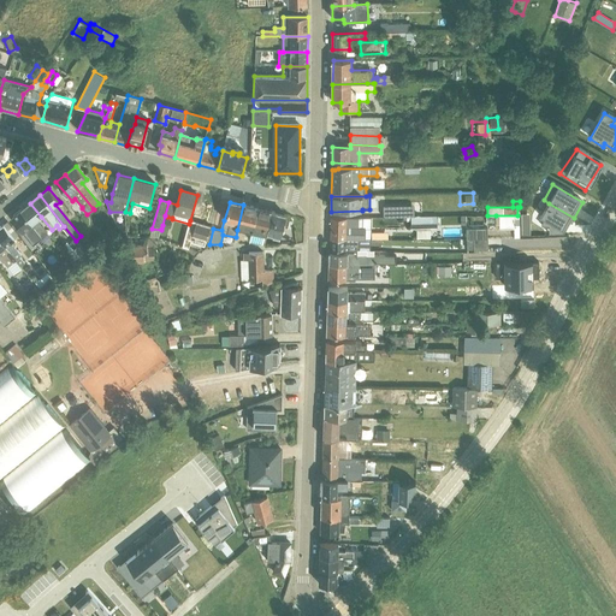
[(21,211),(42,237),(48,244),(53,242),(49,237),(51,236),(37,219),(41,217),(30,203),(21,211)]
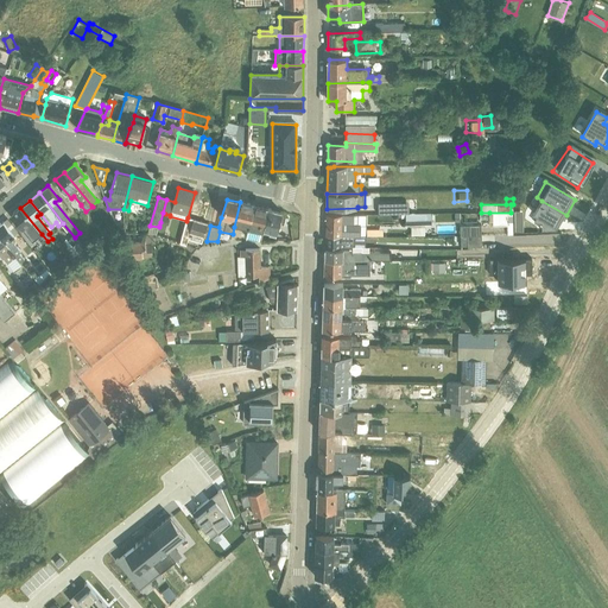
[(567,215),(542,201),(533,215),(538,217),(534,223),(538,225),(542,225),(557,225),(558,222),(562,223),(567,215)]
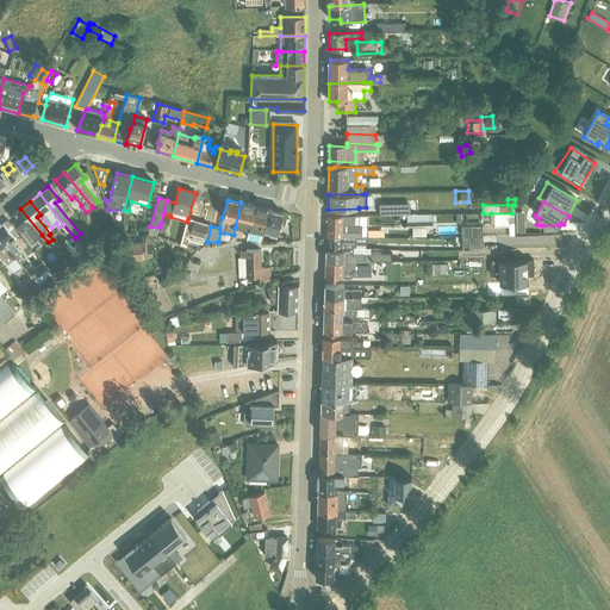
[(241,203),(235,228),(249,230),(255,206),(241,203)]
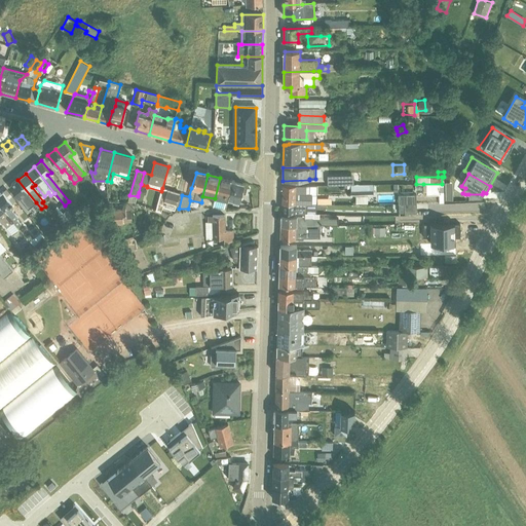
[(351,185),(353,185),(353,176),(328,176),(328,185),(351,185)]
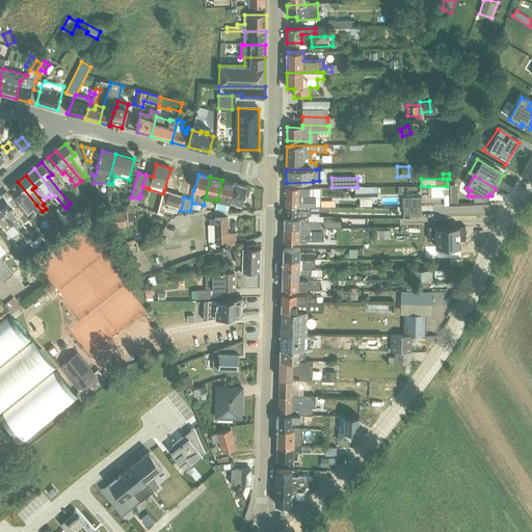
[(222,180),(217,201),(215,208),(228,211),(230,202),(234,183),(222,180)]
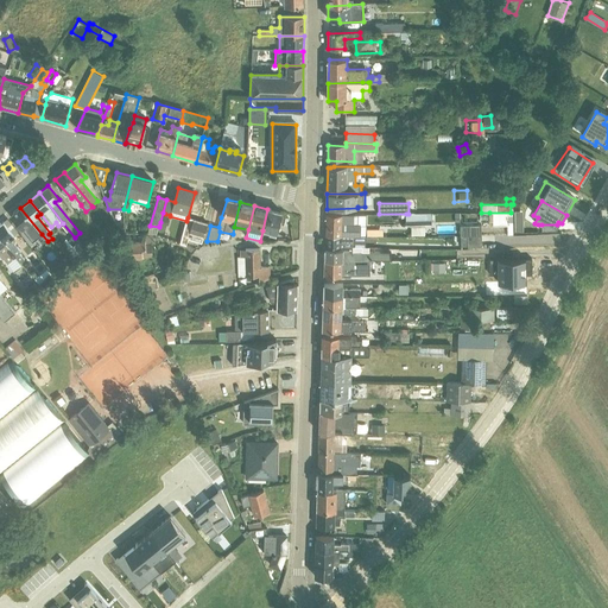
[(42,234),(20,208),(11,215),(32,242),(42,234)]
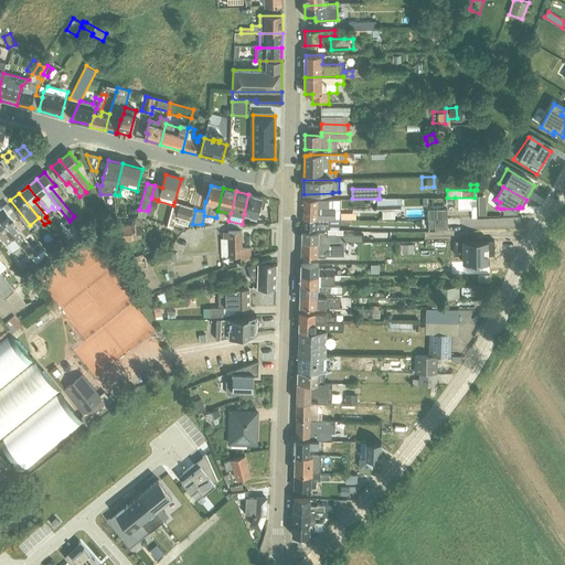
[(248,194),(244,214),(249,215),(257,216),(262,200),(262,198),(252,195),(248,194)]
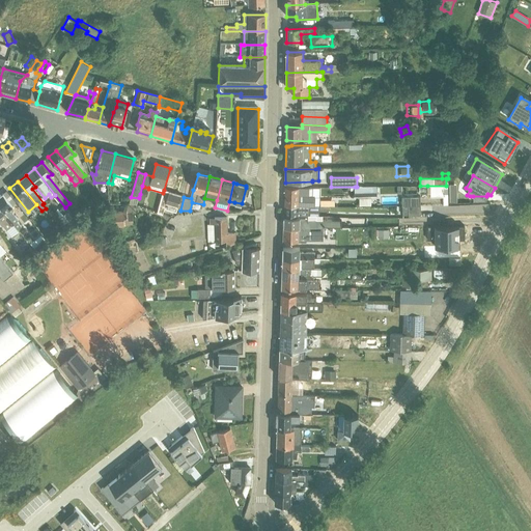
[(427,186),(420,186),(420,192),(427,192),(427,194),(430,194),(430,198),(443,198),(443,205),(446,205),(446,186),(427,186)]
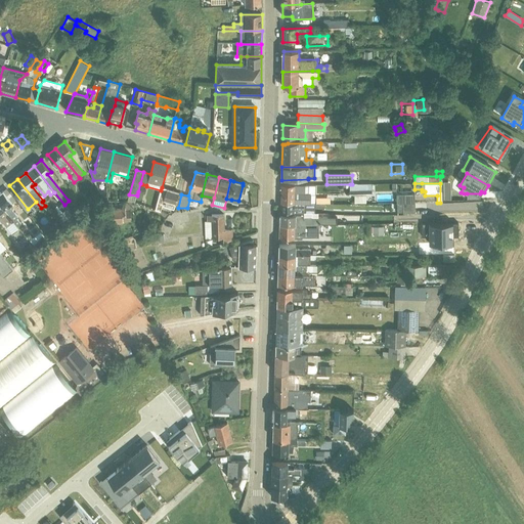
[(352,184),(350,184),(350,187),(350,194),(373,194),(372,184),(352,184)]
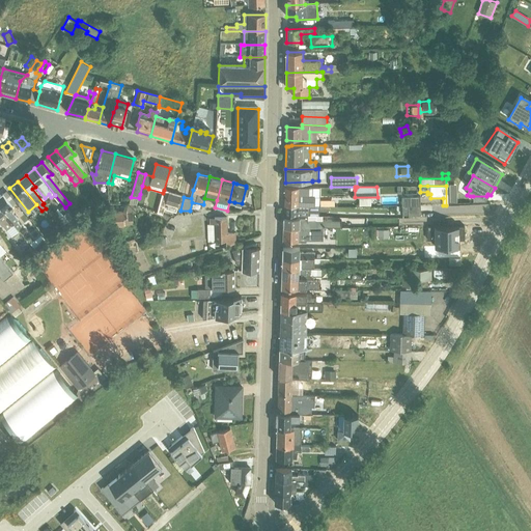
[(284,206),(299,206),(299,196),(312,196),(312,188),(285,188),(285,196),(284,206)]
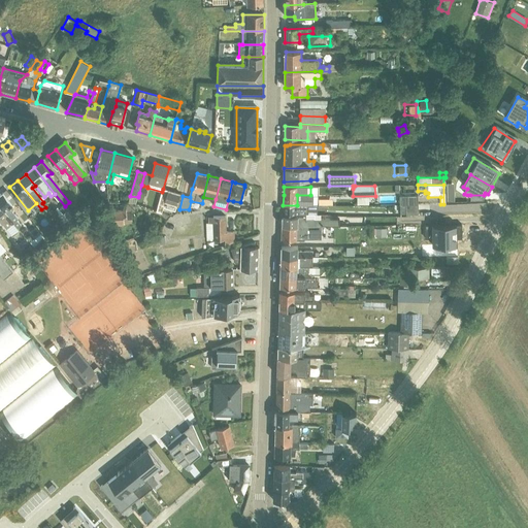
[(297,205),(308,205),(314,205),(318,205),(318,187),(310,187),(310,195),(297,195),(297,205)]
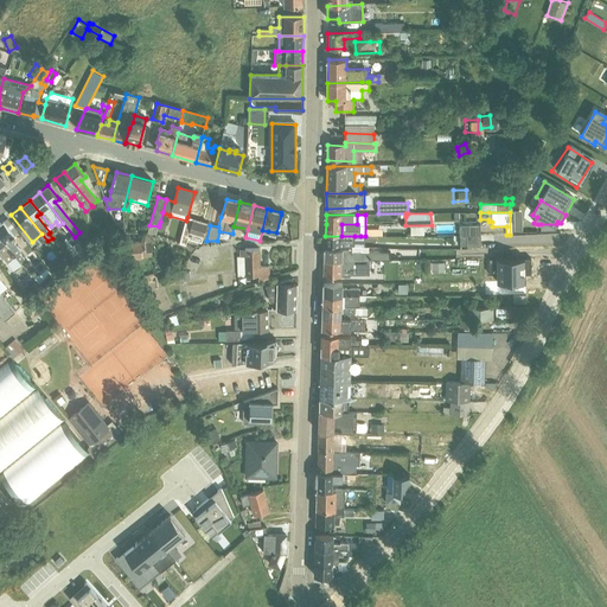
[(187,217),(186,221),(180,242),(186,244),(190,234),(192,234),(190,238),(202,242),(208,223),(187,217)]
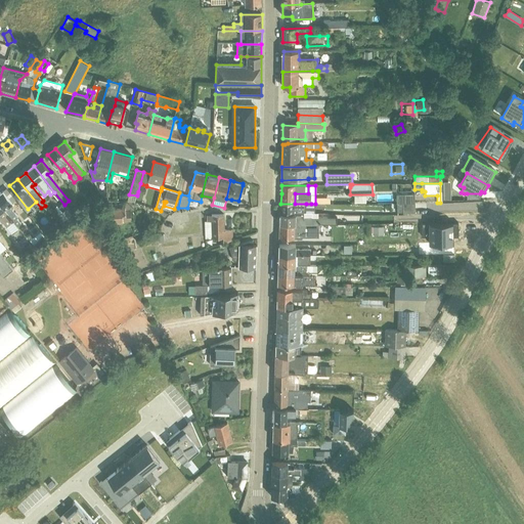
[(3,190),(12,202),(15,200),(12,197),(6,188),(3,190)]
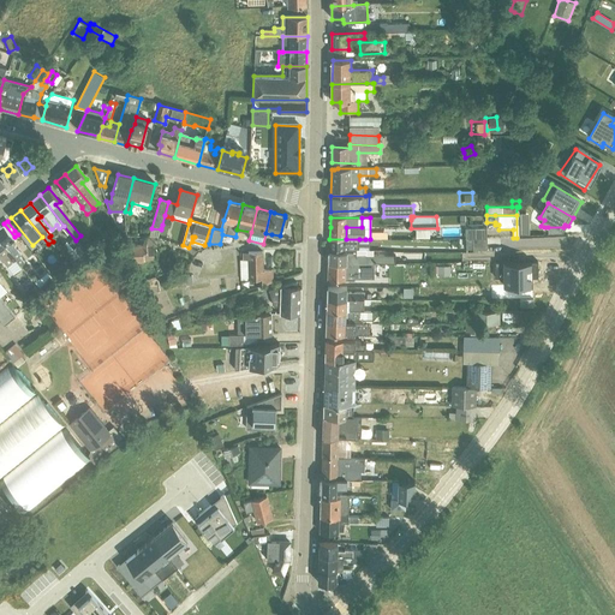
[(0,226),(0,238),(21,264),(25,261),(21,255),(22,254),(11,240),(15,238),(15,237),(4,224),(0,226)]
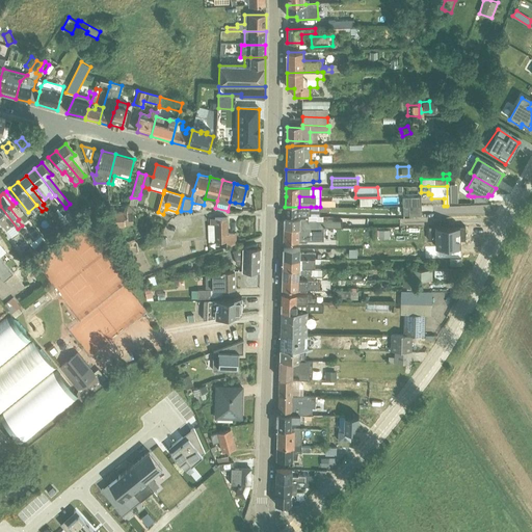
[(403,207),(421,207),(421,197),(403,197),(403,207)]
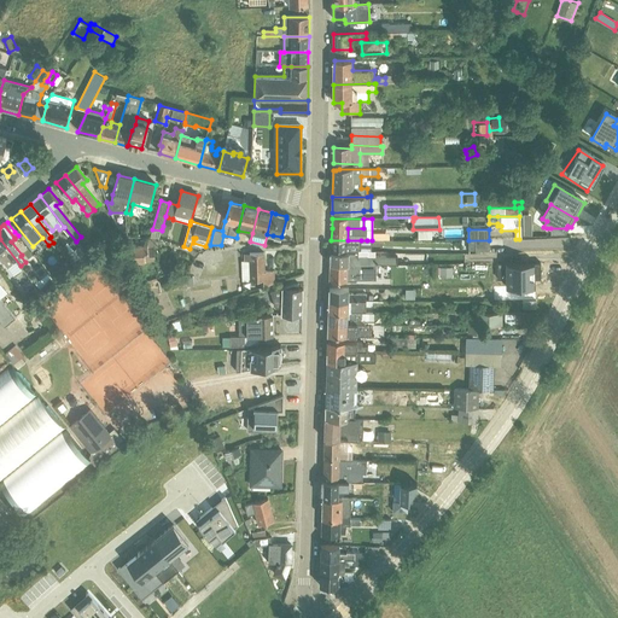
[(292,233),(287,237),(291,244),(297,240),(292,233)]
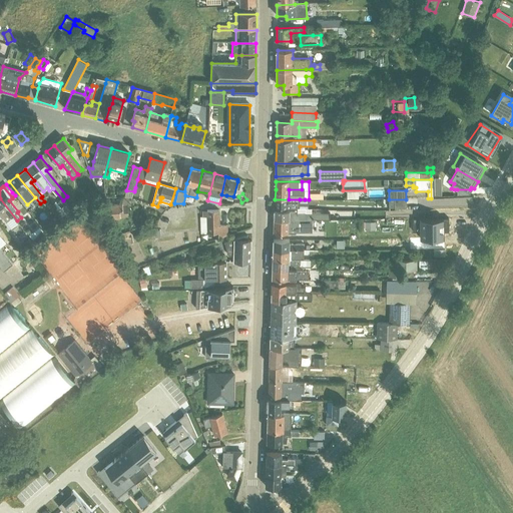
[(17,220),(0,198),(0,214),(2,217),(3,217),(12,228),(19,223),(17,220)]
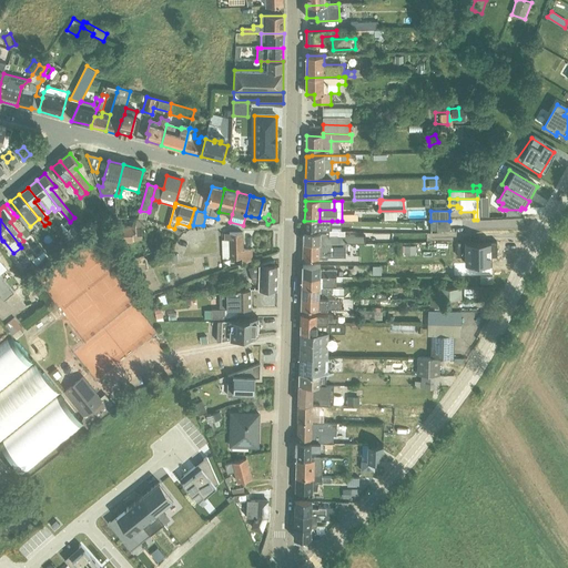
[(135,227),(134,221),(117,222),(118,231),(118,233),(120,232),(122,232),(122,241),(133,241),(143,240),(142,227),(135,227)]
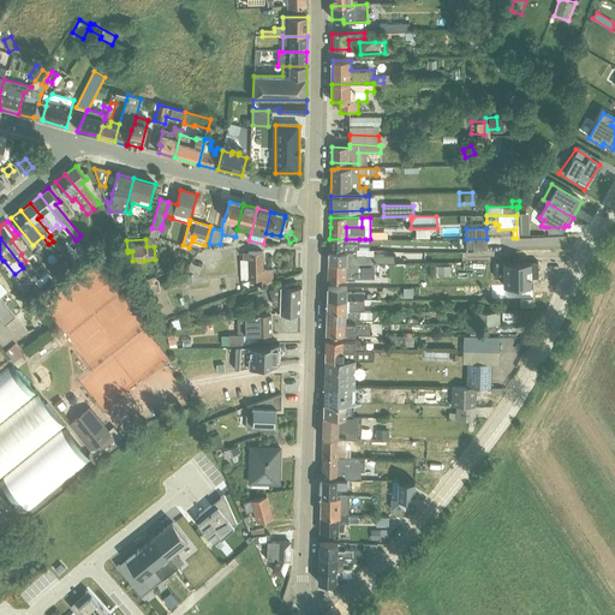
[(329,250),(359,250),(359,239),(346,239),(329,239),(329,250)]
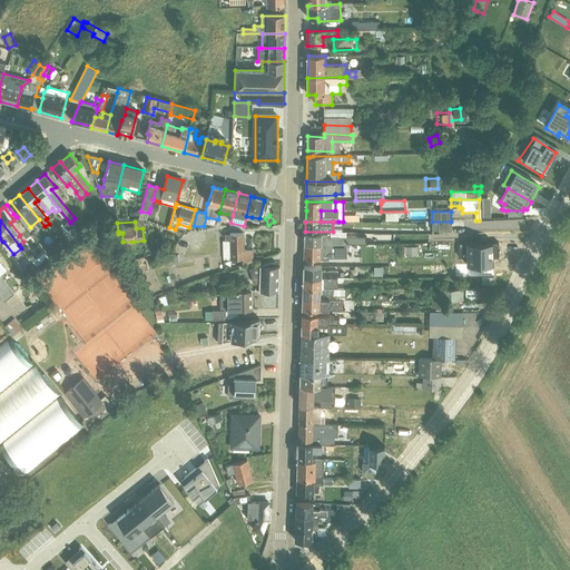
[(451,222),(432,222),(432,232),(451,231),(451,222)]
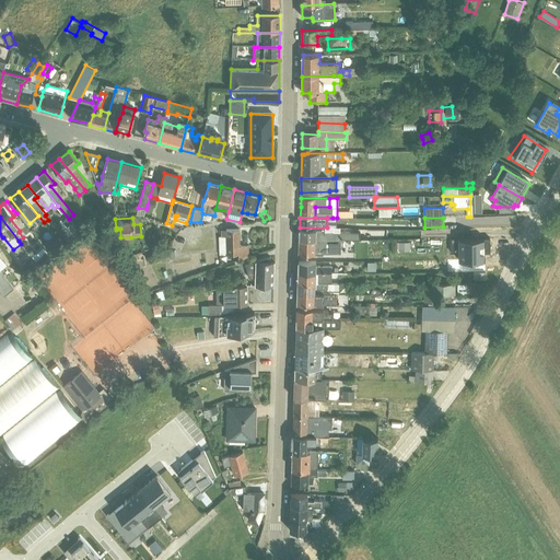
[(61,220),(57,222),(69,236),(77,230),(71,222),(67,226),(61,220)]
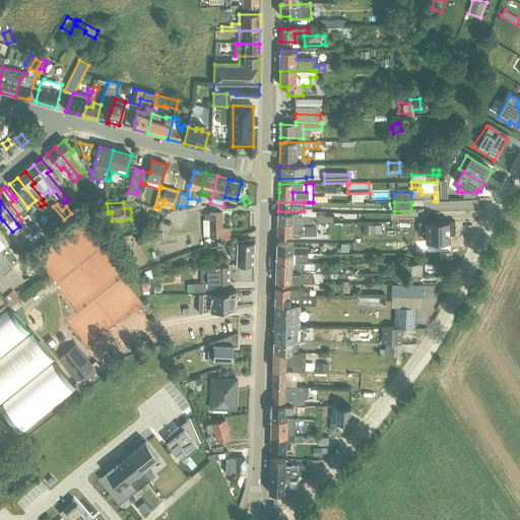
[(278,222),(316,222),(334,222),(334,216),(316,216),(316,212),(304,211),(278,211),(278,222)]
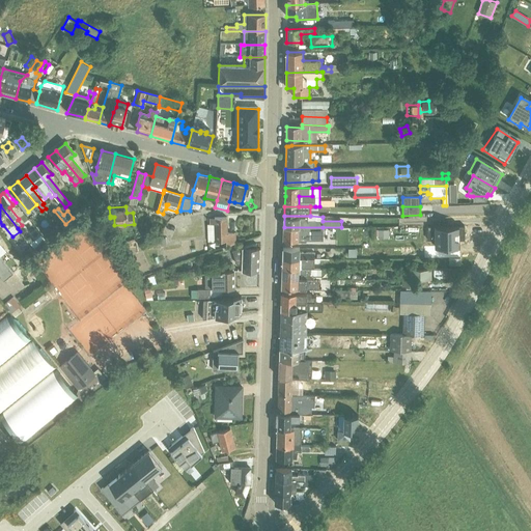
[(210,224),(207,224),(207,242),(224,241),(224,244),(236,244),(235,233),(228,233),(227,218),(210,218),(210,224)]
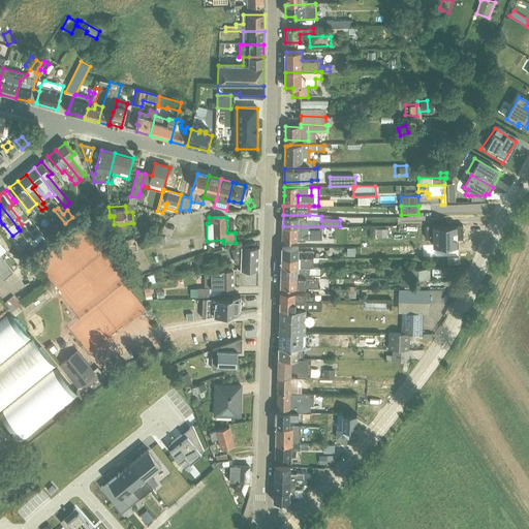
[(422,224),(421,240),(427,240),(427,250),(455,251),(456,225),(422,224)]
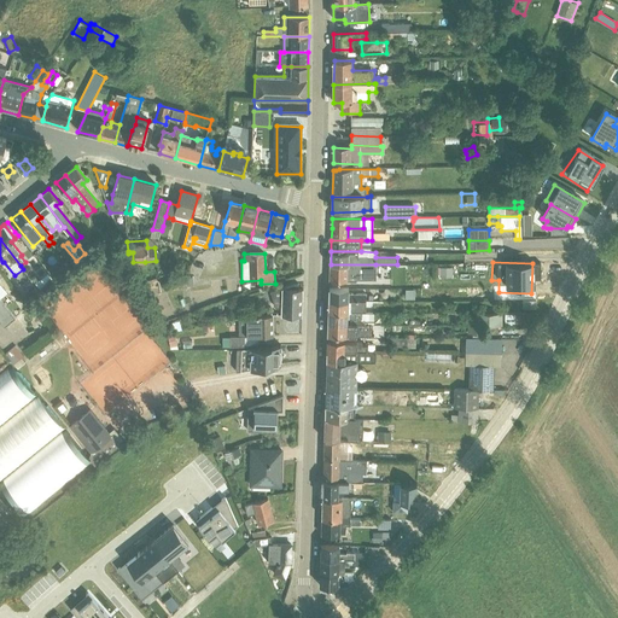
[(375,264),(331,264),(330,281),(356,283),(356,280),(375,280),(375,264)]
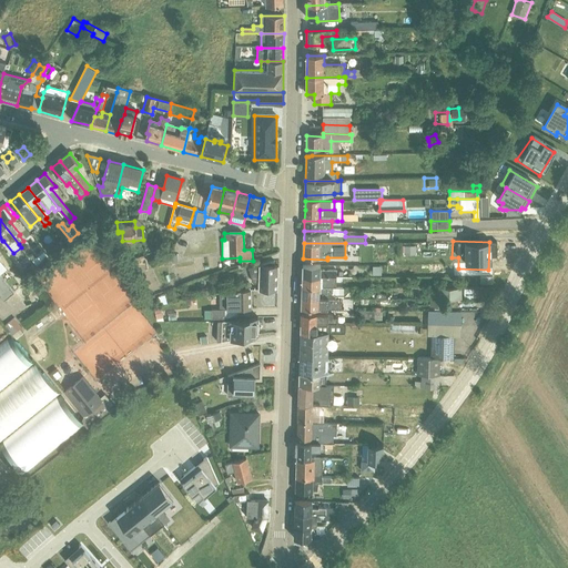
[(416,245),(404,245),(404,249),(405,255),(416,255),(416,245)]
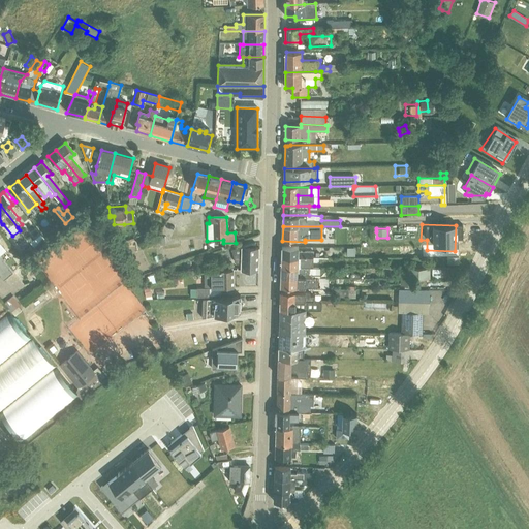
[(41,234),(31,242),(34,247),(44,238),(41,234)]
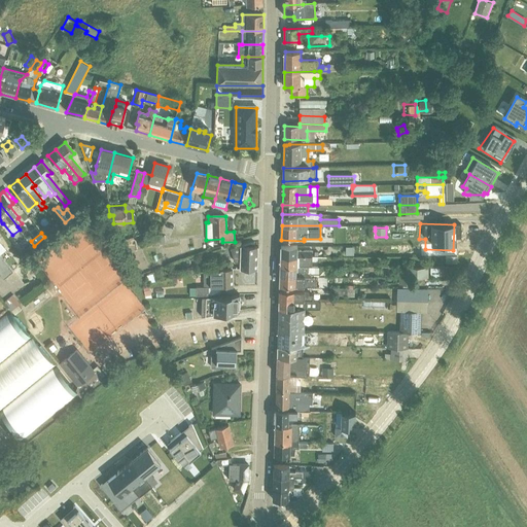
[(150,236),(151,246),(160,245),(160,244),(166,243),(165,236),(159,236),(159,235),(150,236)]
